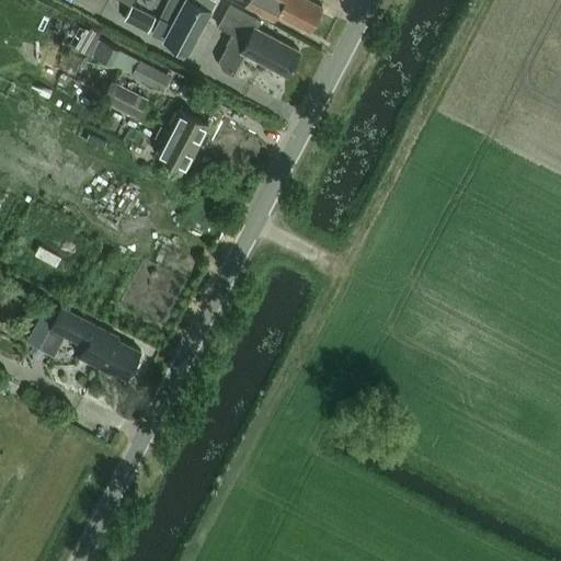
[(180,0),(169,0),(150,36),(159,41),(180,0)]
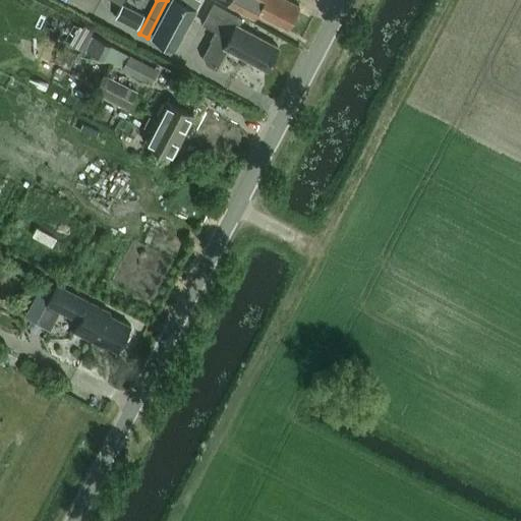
[(175,51),(196,11),(175,0),(171,0),(151,39),(175,51)]
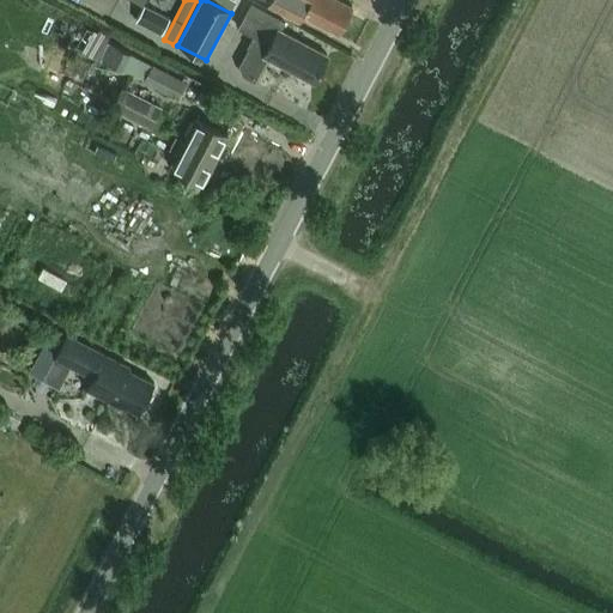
[(338,35),(352,7),(337,0),(272,0),(269,5),(299,22),(302,16),(338,35)]
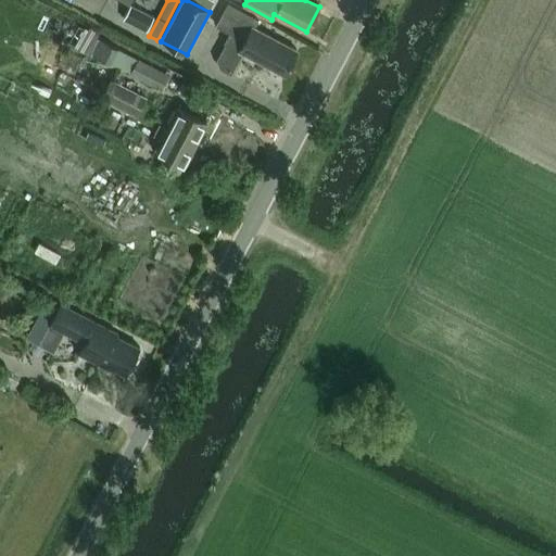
[(243,42),(239,50),(283,74),(295,51),(252,28),(256,22),(227,5),(215,27),(243,42)]
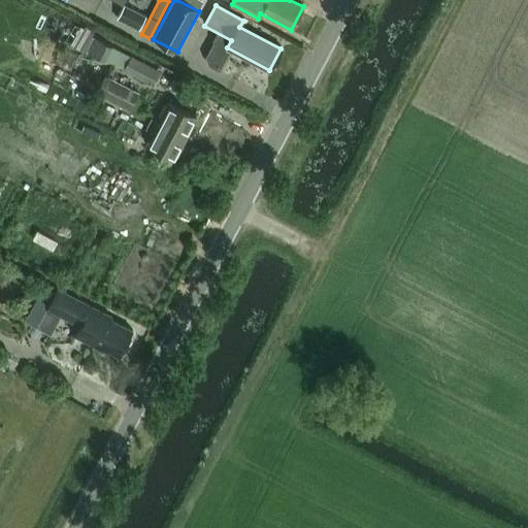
[(117,20),(138,31),(146,18),(124,6),(117,20)]
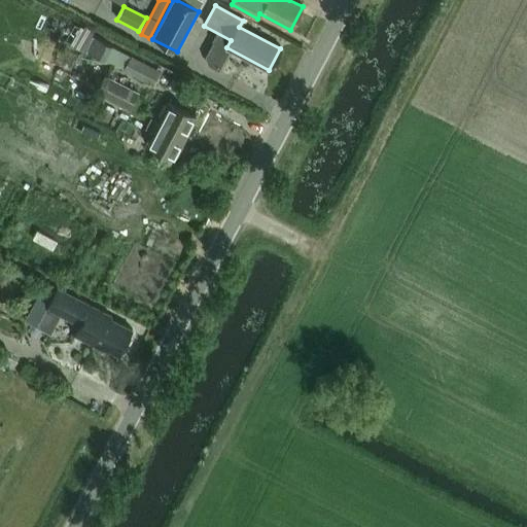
[(83,51),(105,63),(106,61),(112,48),(91,37),(83,51)]
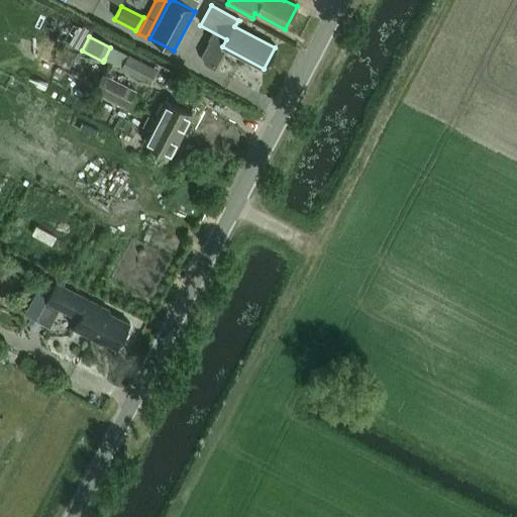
[(158,72),(127,56),(110,47),(104,60),(121,69),(151,84),(158,72)]
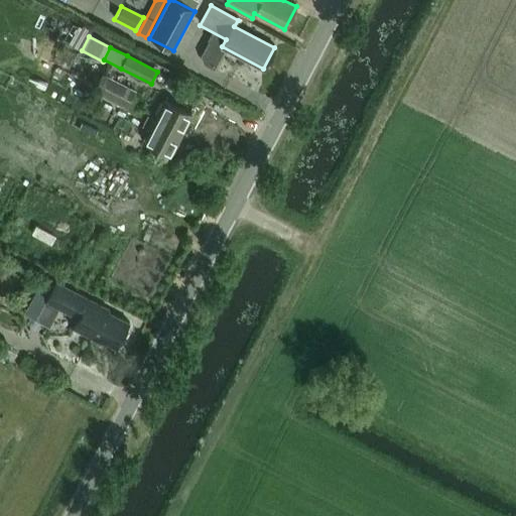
[(136,91),(103,75),(94,92),(127,109),(136,91)]
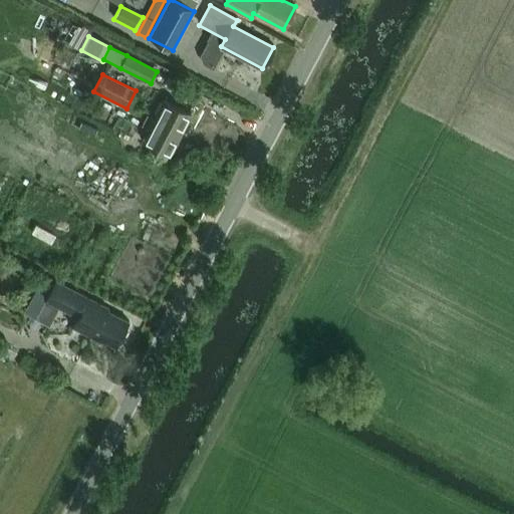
[(170,156),(191,114),(165,100),(155,119),(148,116),(144,125),(150,129),(143,142),(170,156)]
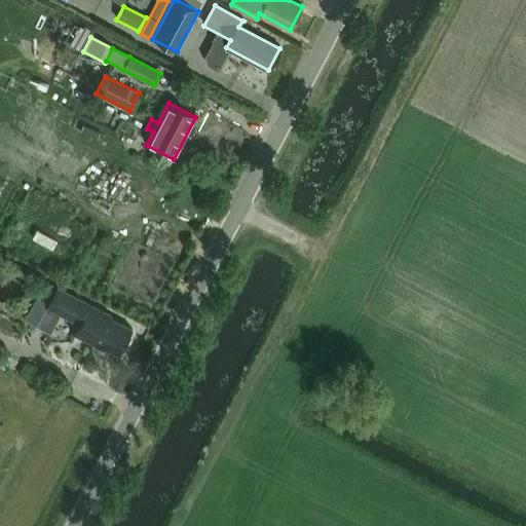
[(111,315),(57,288),(45,282),(25,321),(36,327),(46,307),(61,315),(79,325),(74,335),(102,349),(104,347),(119,354),(132,329),(110,317),(111,315)]
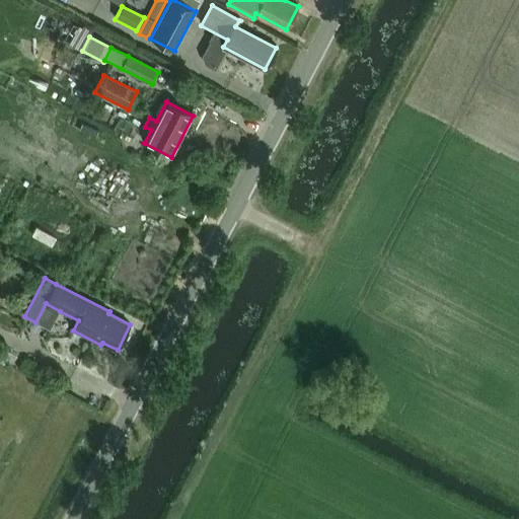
[(14,356),(8,360),(13,365),(18,361),(14,356)]
